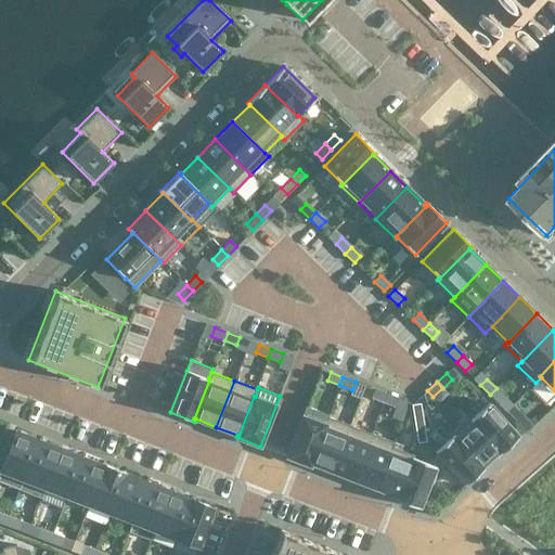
[(505,398),(497,388),(490,395),(499,403),(505,398)]
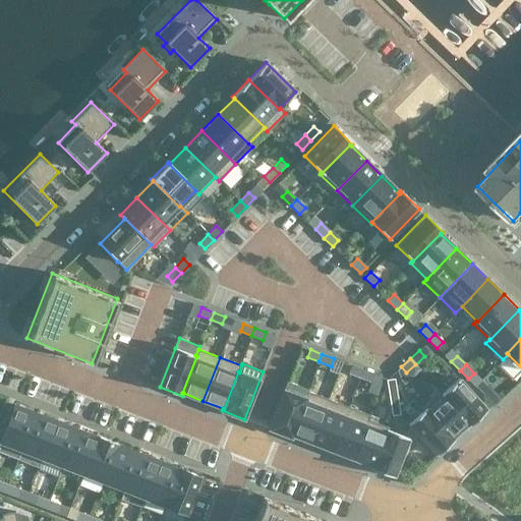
[(360,378),(363,369),(351,365),(348,372),(360,378)]
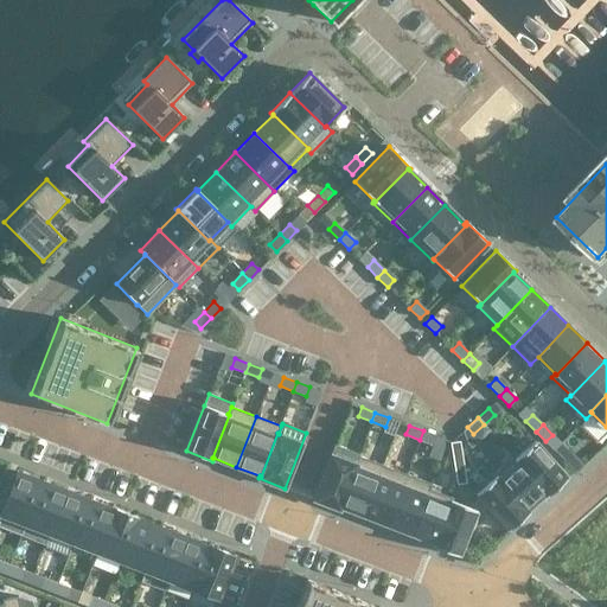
[(436,436),(423,430),(420,440),(433,445),(436,436)]
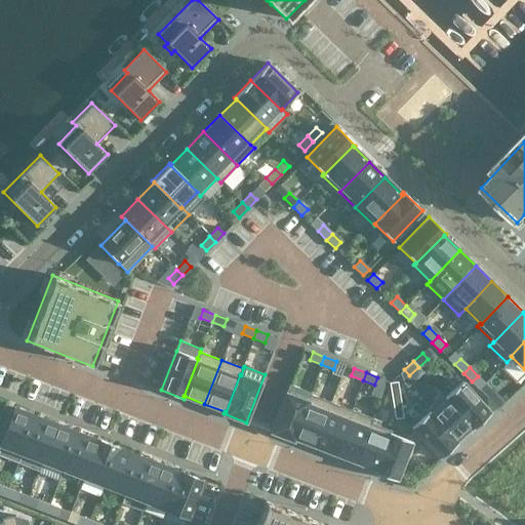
[(397,381),(389,382),(391,395),(399,393),(397,381)]
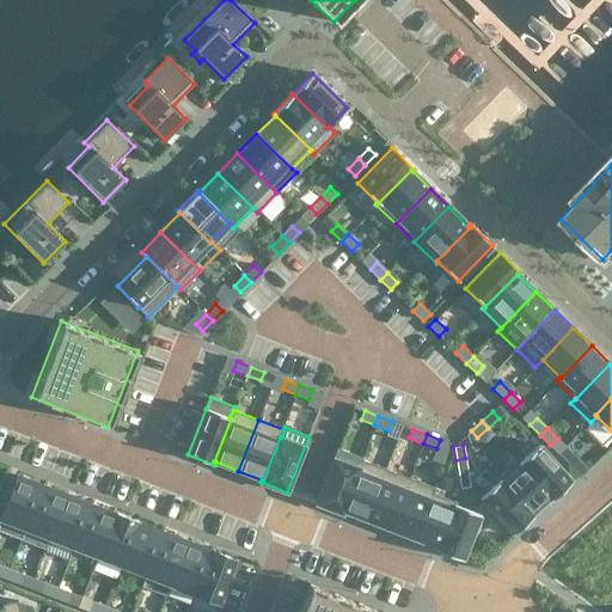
[(571,481),(539,445),(520,461),(519,463),(550,497),(549,497),(551,500),(571,481)]
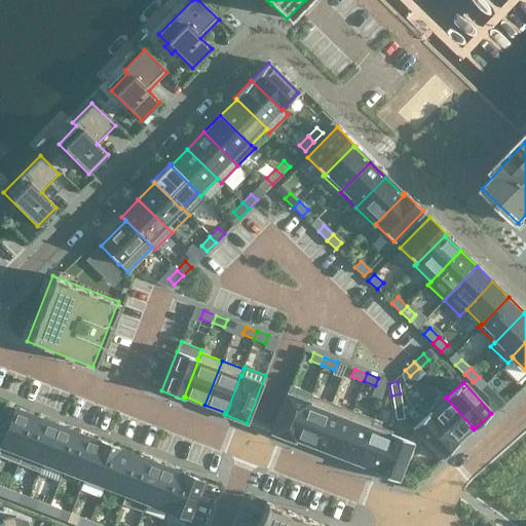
[(486,383),(480,389),(489,399),(495,392),(486,383)]
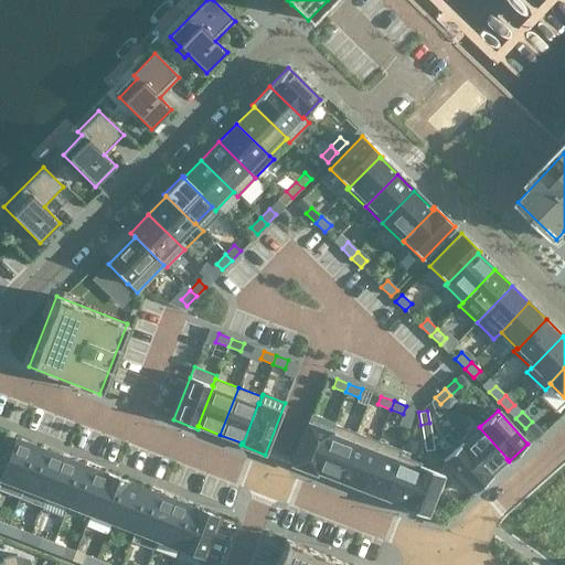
[(311,414),(290,465),(315,475),(316,472),(316,471),(331,432),(330,432),(333,424),(333,423),(311,414)]
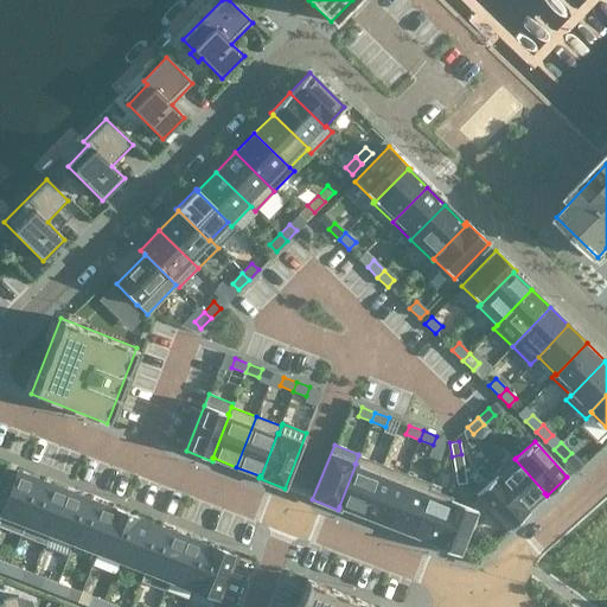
[(464,468),(461,454),(452,457),(454,471),(464,468)]
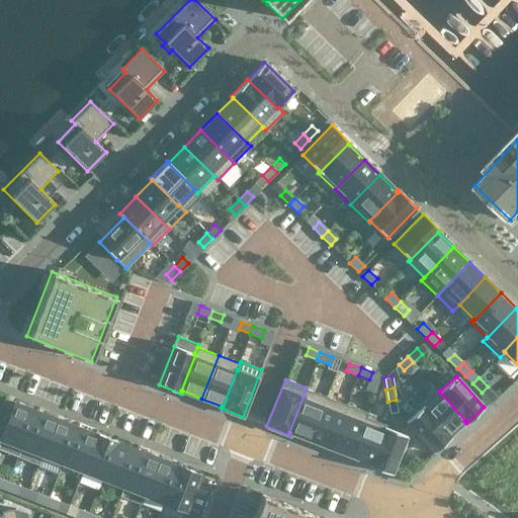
[(310,440),(327,397),(306,389),(303,396),(304,396),(289,432),(289,433),(310,440)]
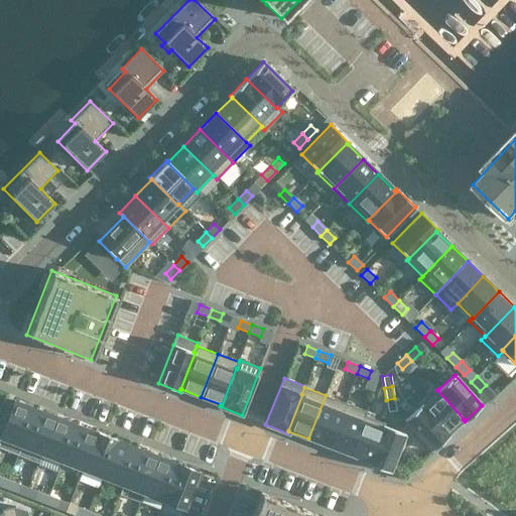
[(447,432),(463,419),(464,419),(437,390),(438,389),(436,387),(418,403),(420,405),(421,404),(447,433),(447,432)]
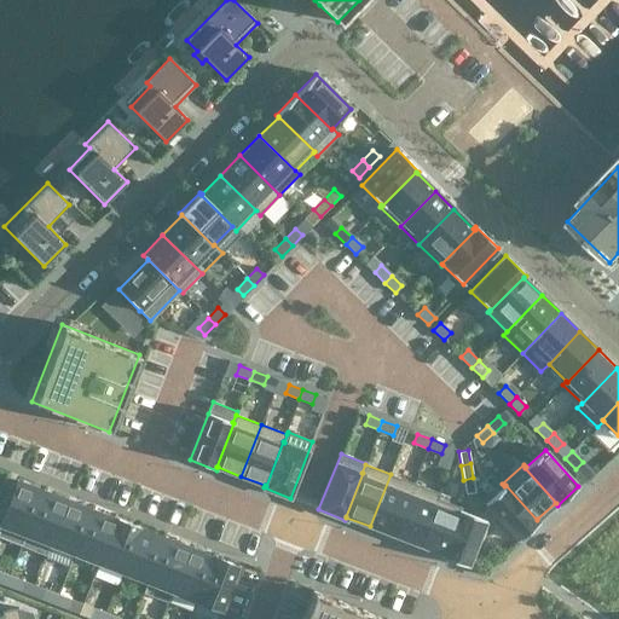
[(415,484),(391,474),(370,526),(394,536),(415,484)]
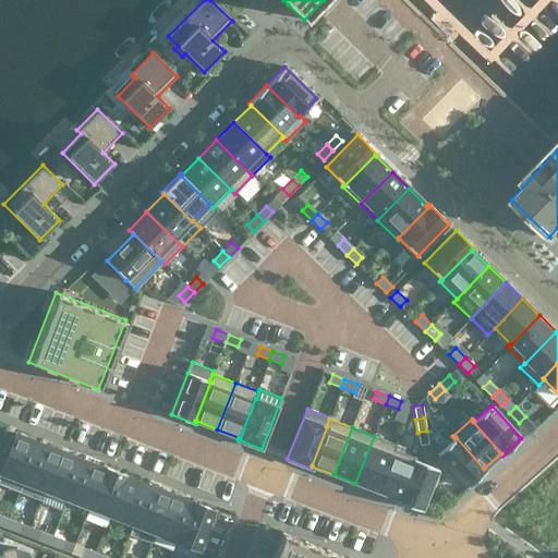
[(428,444),(426,431),(417,433),(420,446),(428,444)]
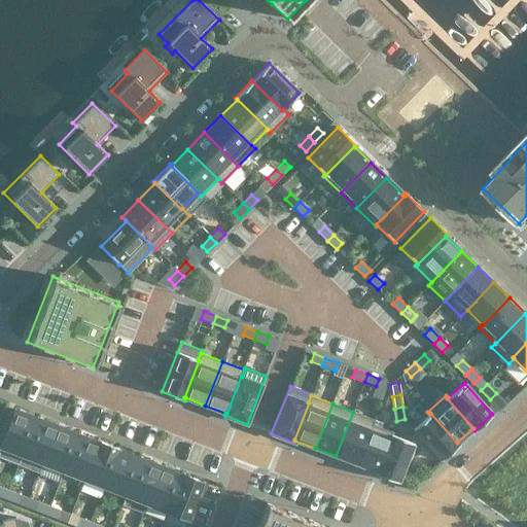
[(0,447),(0,446),(0,457),(19,464),(36,418),(14,410),(0,447)]
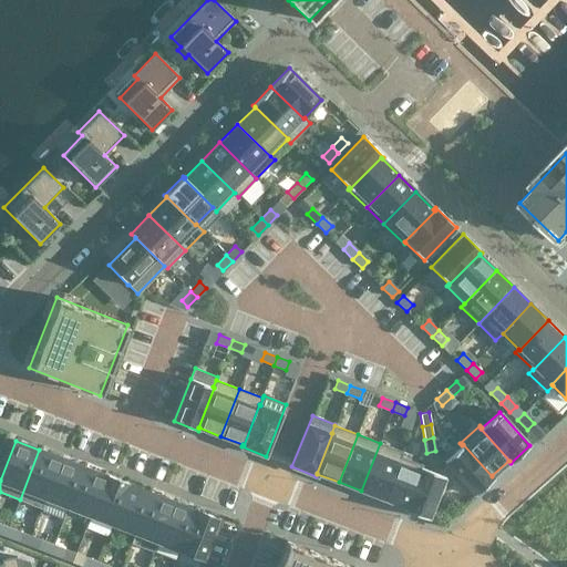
[(361,491),(383,500),(400,457),(401,457),(403,453),(380,443),(361,491)]
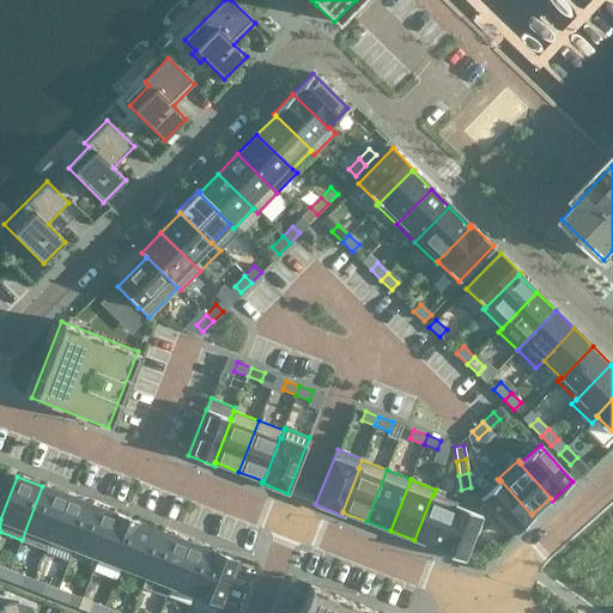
[(513,535),(534,516),(532,514),(532,515),(501,480),(499,481),(480,498),(513,535)]
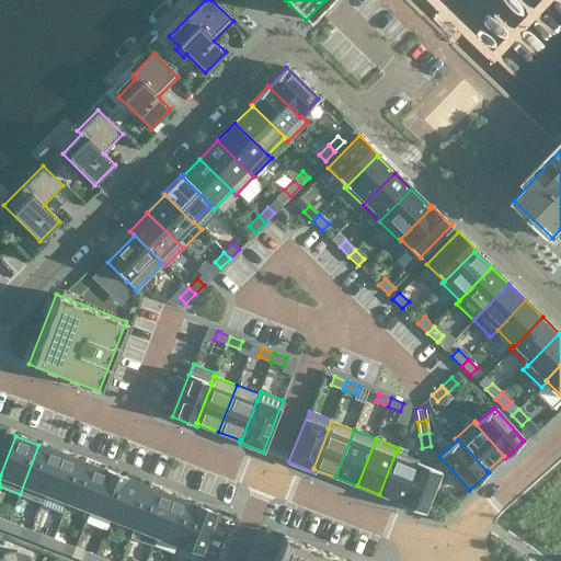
[(38,445),(20,494),(42,503),(45,493),(60,454),(38,445)]
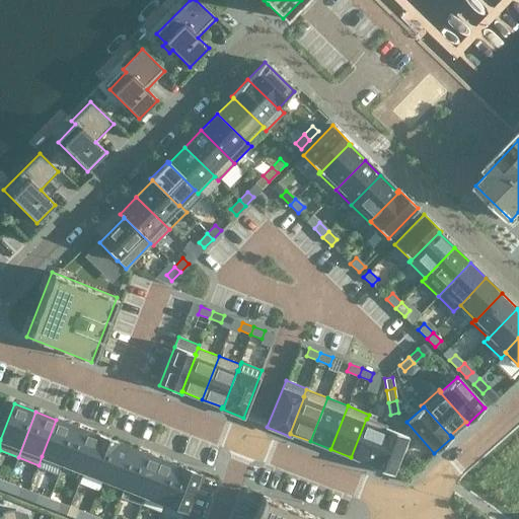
[(366,419),(351,457),(370,465),(371,465),(385,429),(386,429),(387,427),(367,419),(366,419)]
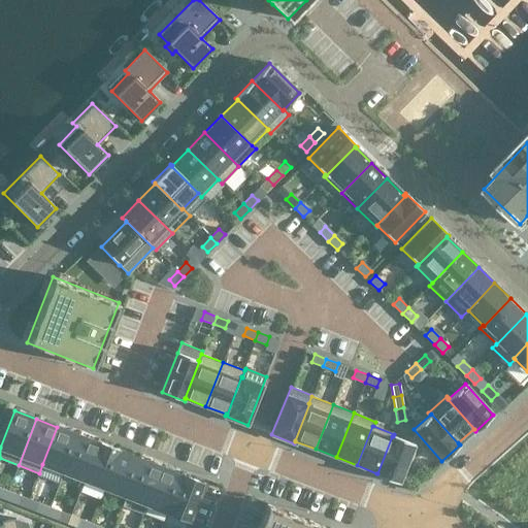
[(77,434),(57,427),(42,464),(63,471),(77,434)]
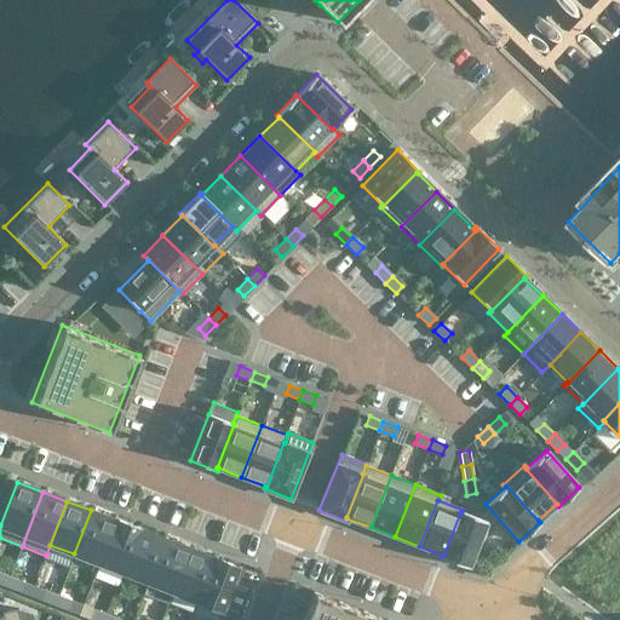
[(115,520),(91,510),(74,554),(99,563),(115,520)]
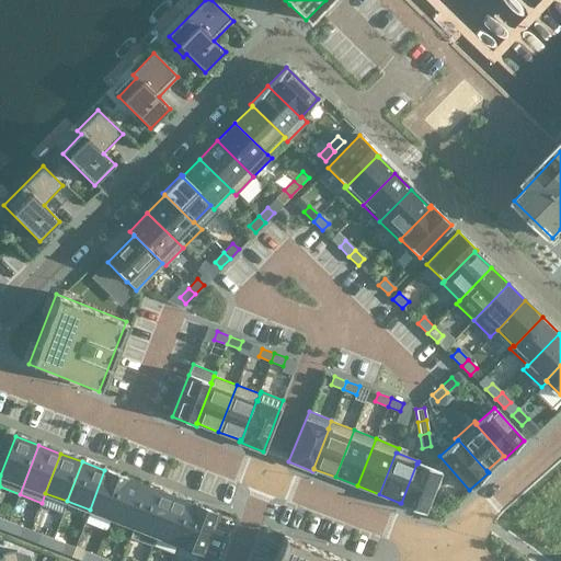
[(399,505),(423,514),(434,488),(437,490),(442,479),(438,477),(439,472),(418,464),(416,464),(401,503),(400,503),(399,505)]
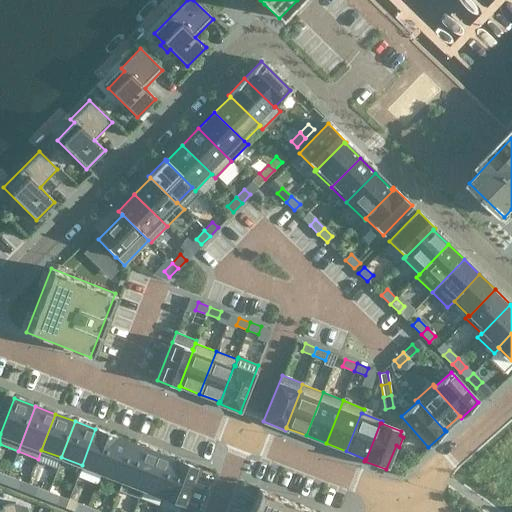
[(116,437),(95,429),(82,465),(102,473),(116,437)]
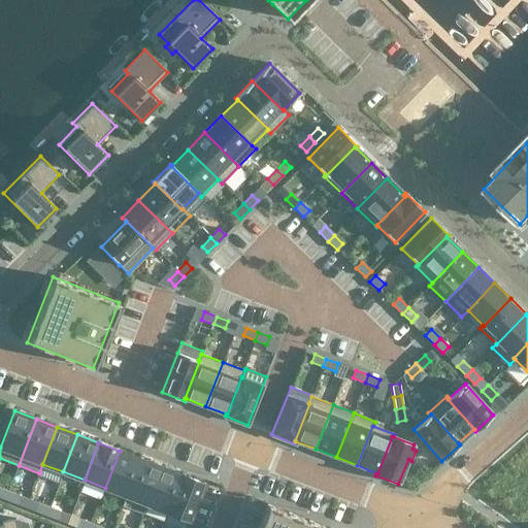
[(140,459),(120,451),(105,488),(126,496),(140,459)]
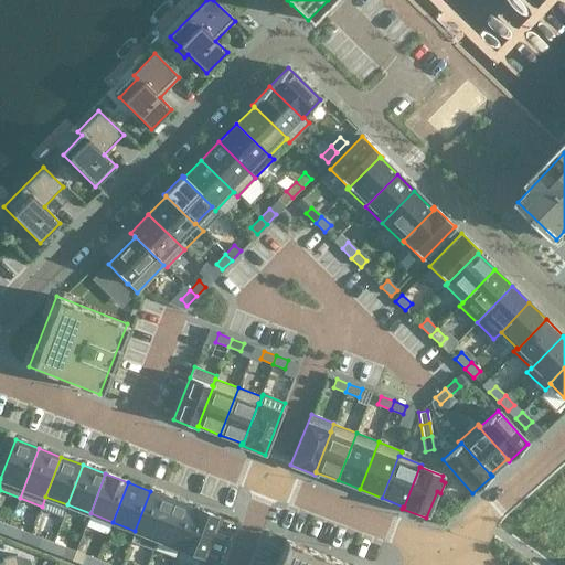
[(135,531),(130,541),(152,550),(157,540),(172,499),(150,491),(135,531)]
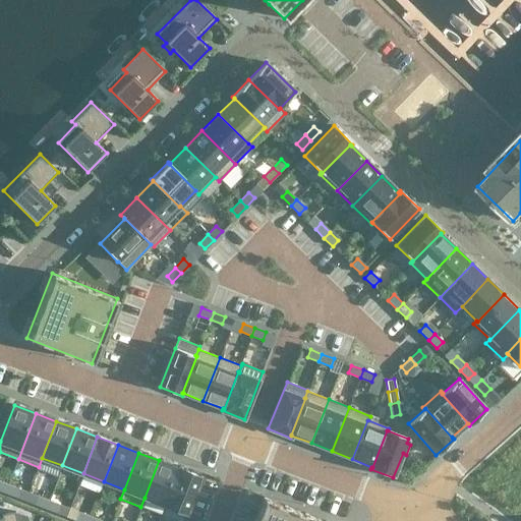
[(179,468),(159,460),(145,498),(165,505),(179,468)]
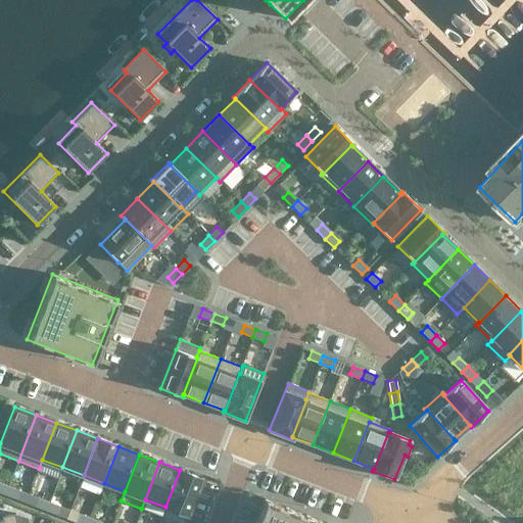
[(201,478),(180,470),(165,507),(187,515),(201,478)]
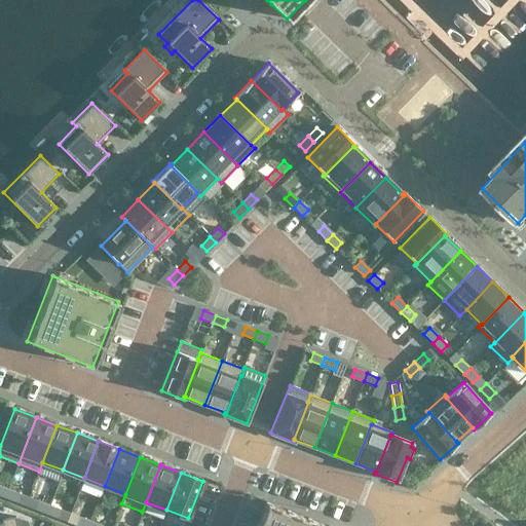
[(16,501),(20,494),(8,489),(5,497),(16,501)]
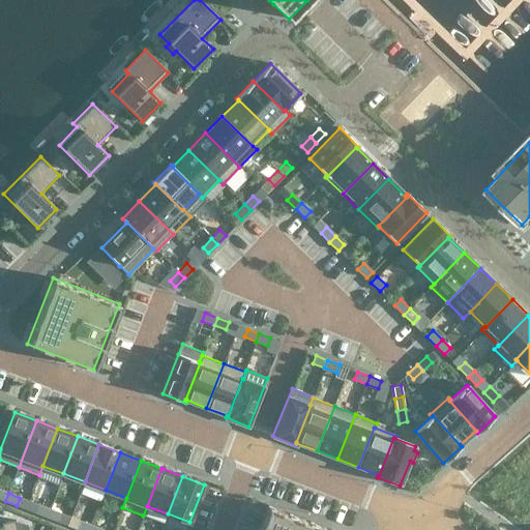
[(47,518),(50,509),(38,505),(35,512),(47,518)]
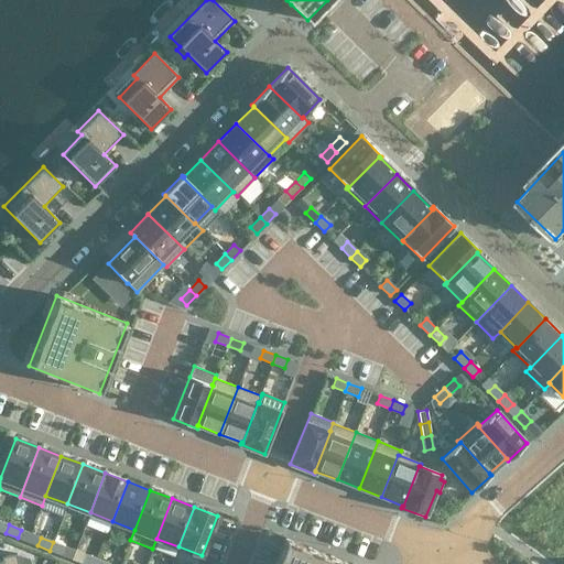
[(354,563),(284,538),(273,563),(354,563)]
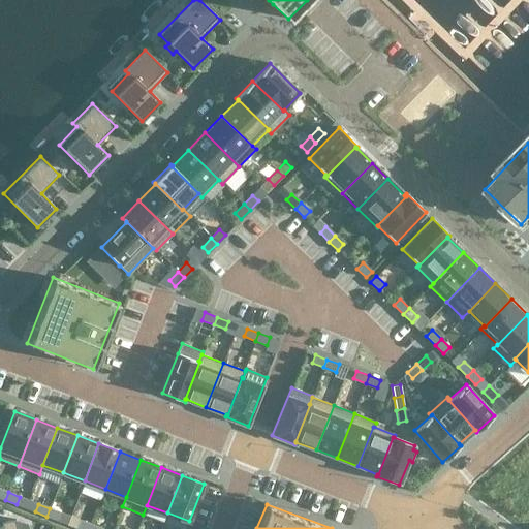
[(58,521),(61,512),(50,508),(47,517),(58,521)]
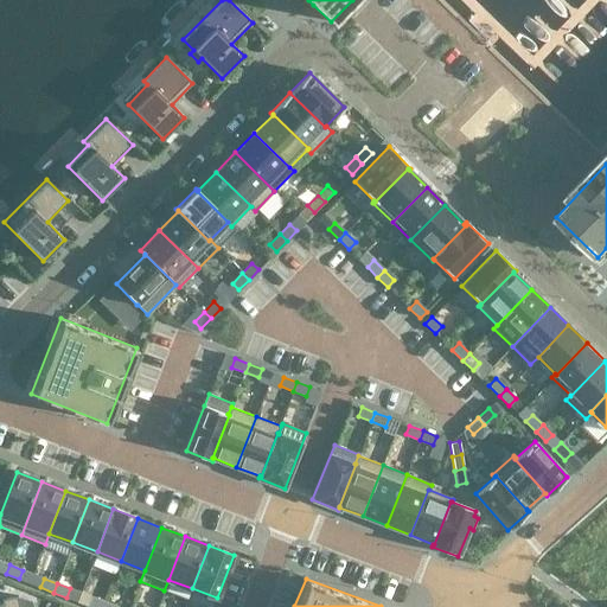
[(0,606),(19,606),(17,595),(1,600),(2,604),(0,604),(0,606)]
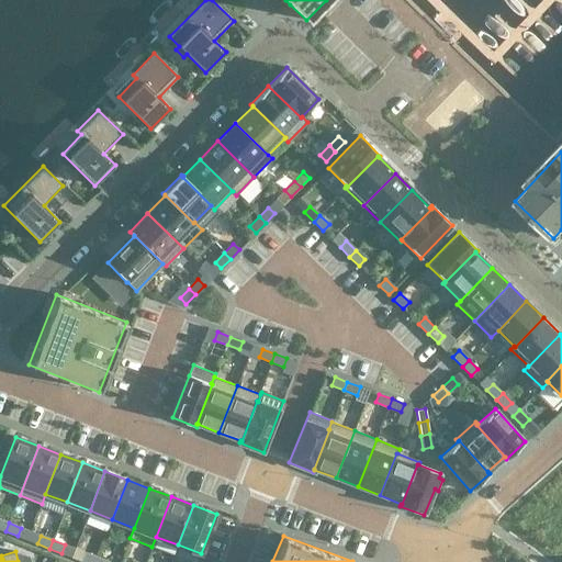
[(85,561),(94,561),(97,558),(85,552),(81,561),(85,561)]
